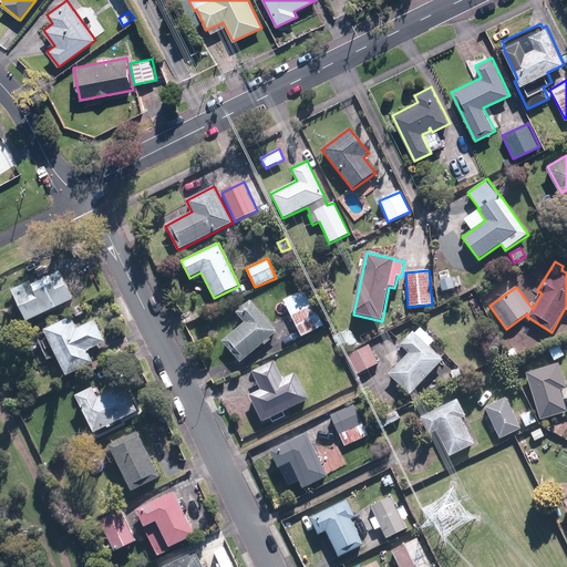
[(27,322),(72,300),(59,271),(31,285),(30,281),(11,291),(27,322)]
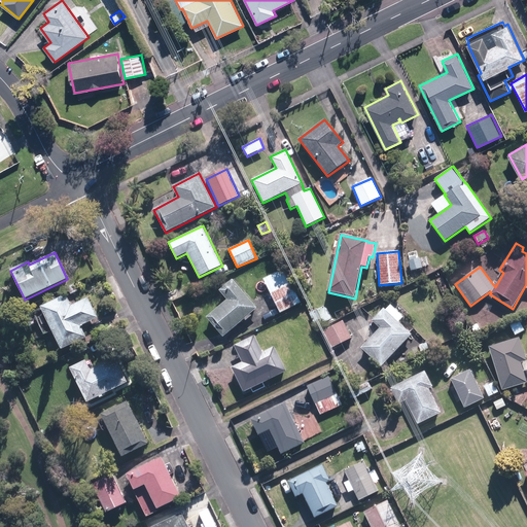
[(411,271),(423,268),(420,257),(409,260),(411,271)]
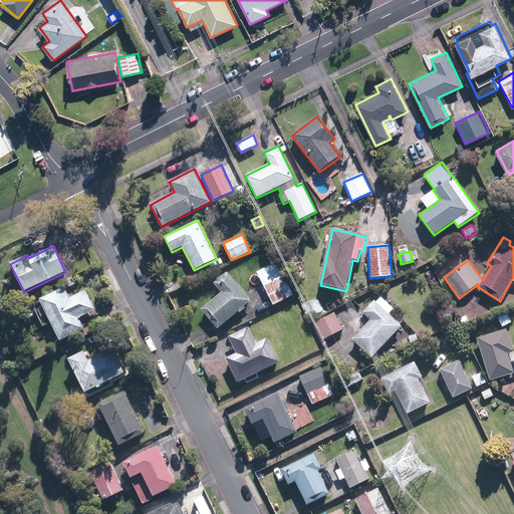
[(273,306),(293,296),(277,262),(257,272),(273,306)]
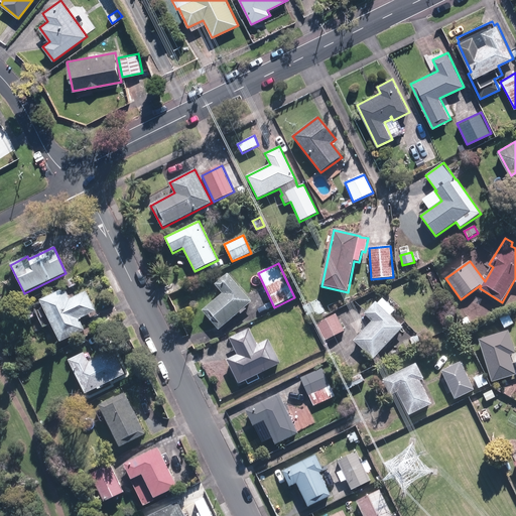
[(219,331),(252,301),(228,273),(215,284),(222,293),(202,310),(219,331)]
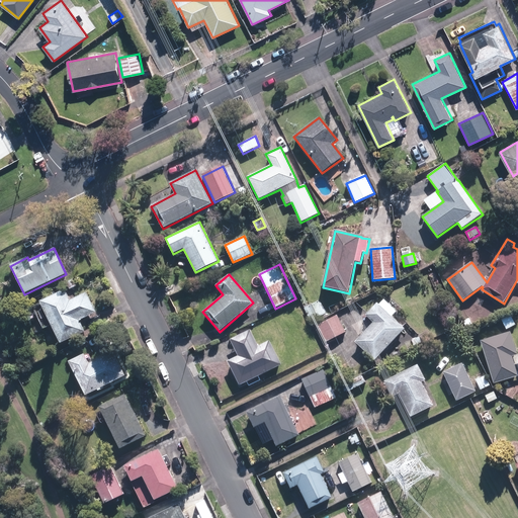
[(70,299),(66,289),(40,301),(61,344),(86,332),(80,321),(98,312),(88,291),(70,299)]
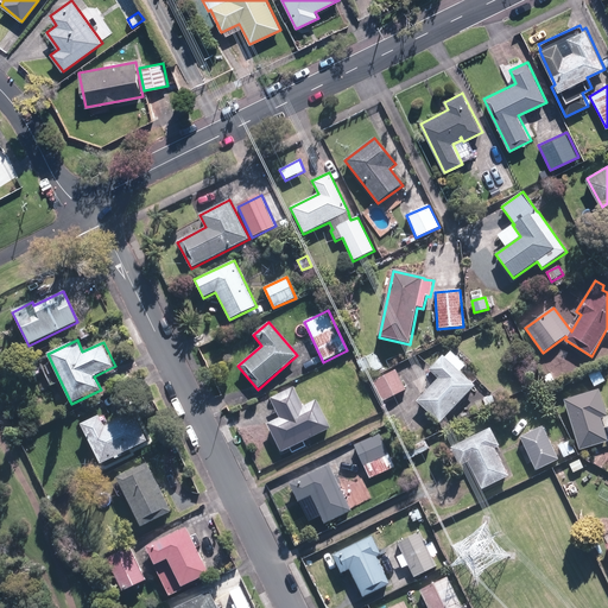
[(358,361),(365,377),(384,368),(375,353),(358,361)]
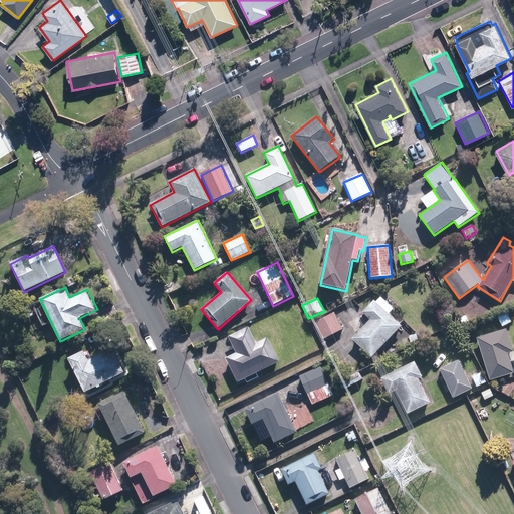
[(371,358),(402,326),(374,300),(362,313),(370,320),(352,339),(371,358)]
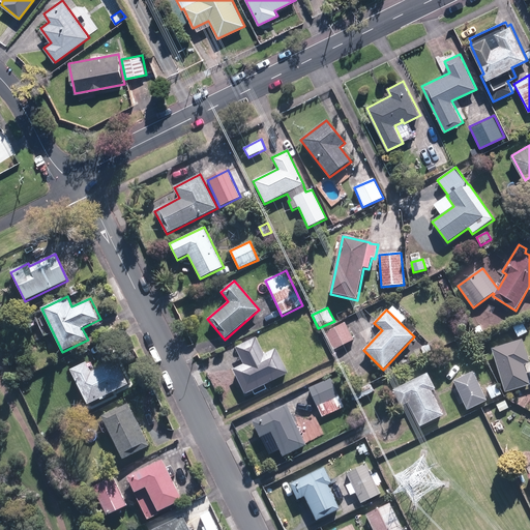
[(354,340),(346,322),(324,332),(333,350),(354,340)]
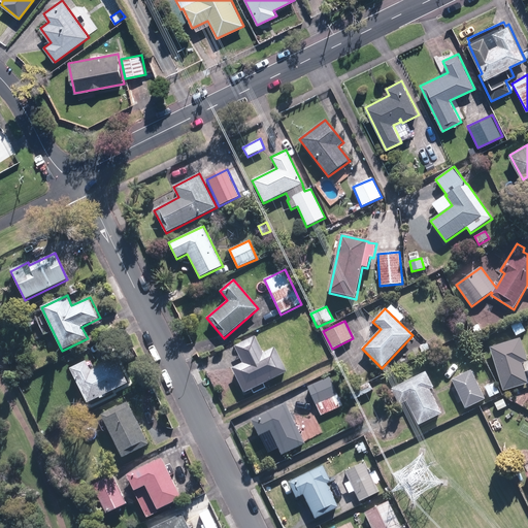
[(263,353),(256,336),(235,347),(242,363),(232,368),(244,393),(288,372),(275,348),(263,353)]
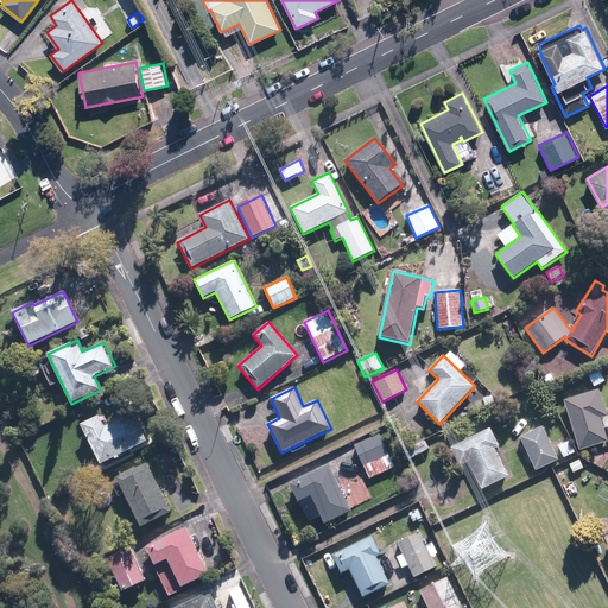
[(597,388),(564,399),(580,449),(607,441),(600,416),(606,415),(597,388)]
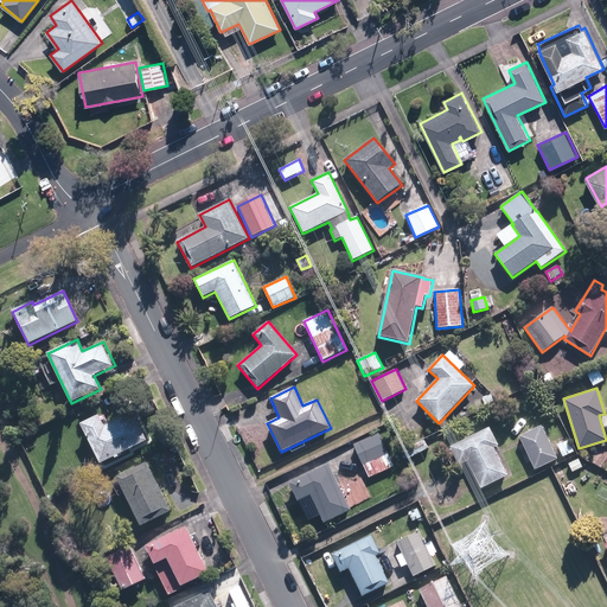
[(101,465),(147,441),(133,413),(106,426),(100,415),(81,425),(101,465)]
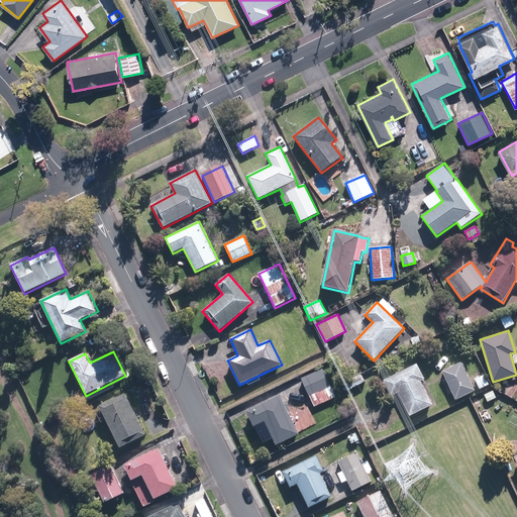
[(455,400),(476,391),(461,362),(441,372),(455,400)]
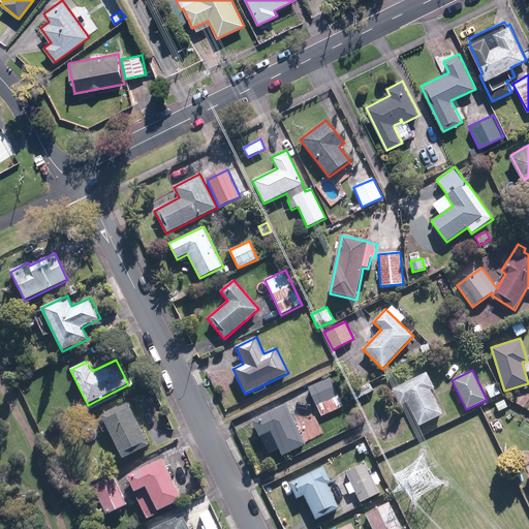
[(376,378),(372,372),(361,378),(364,384),(376,378)]
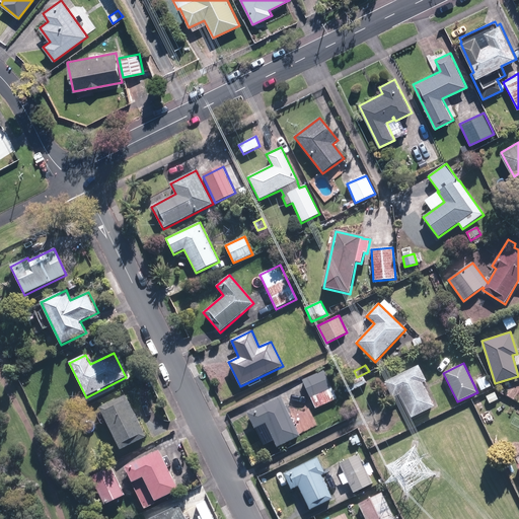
[(434,408),(423,383),(427,381),(420,366),(385,382),(392,397),(399,394),(411,419),(434,408)]
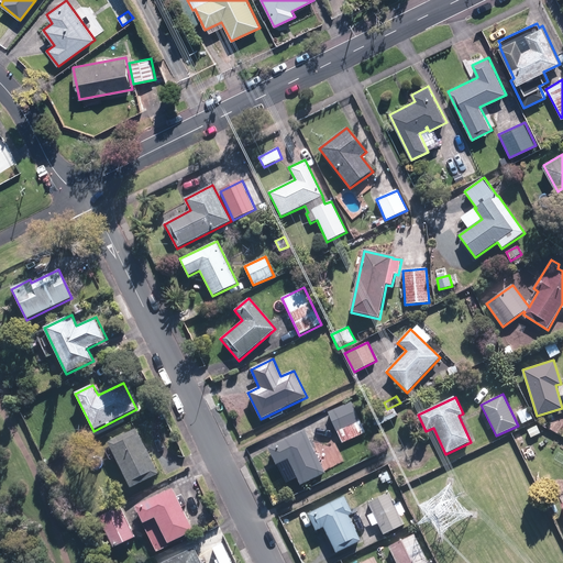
[(328,412),(342,443),(366,432),(352,401),(328,412)]
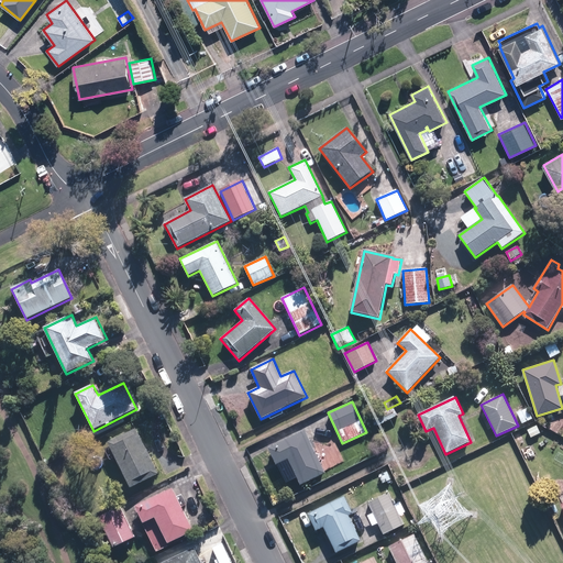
[(532,419),(528,408),(517,412),(522,423),(532,419)]
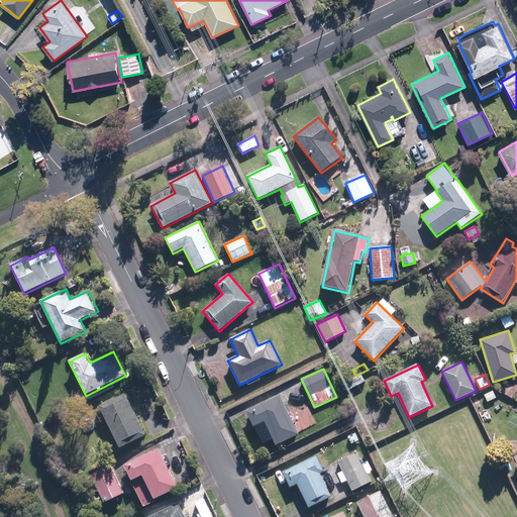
[(146,435),(125,394),(99,406),(120,448),(146,435)]
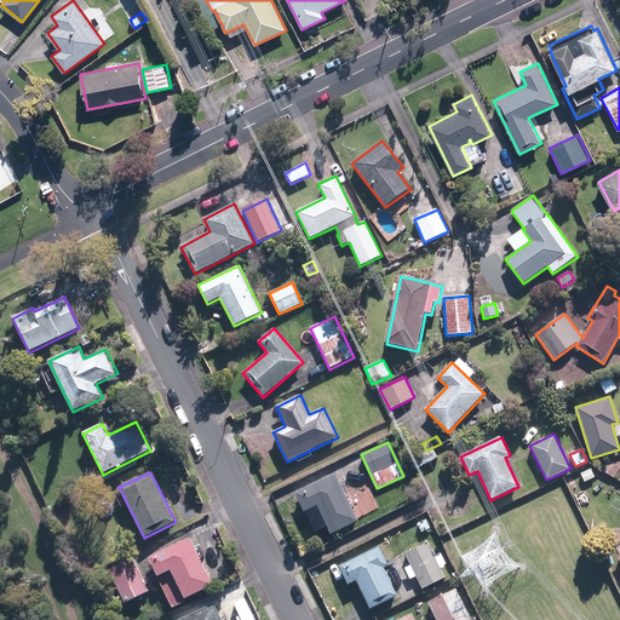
[(296,493),(304,512),(317,506),(332,534),(359,521),(337,474),(296,493)]
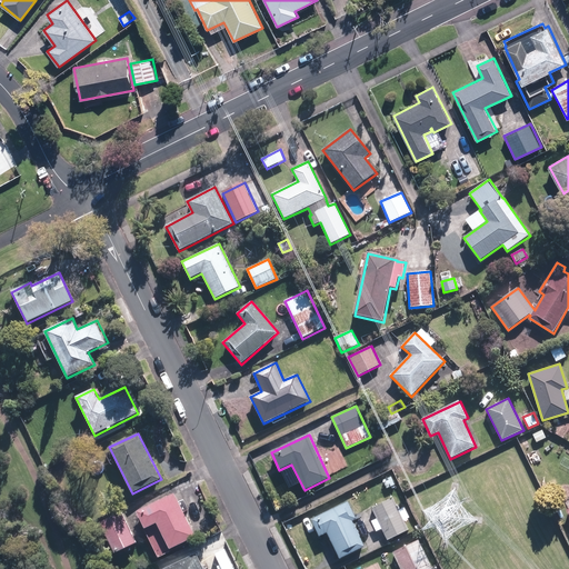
[(540,459),(536,450),(528,453),(532,462),(540,459)]
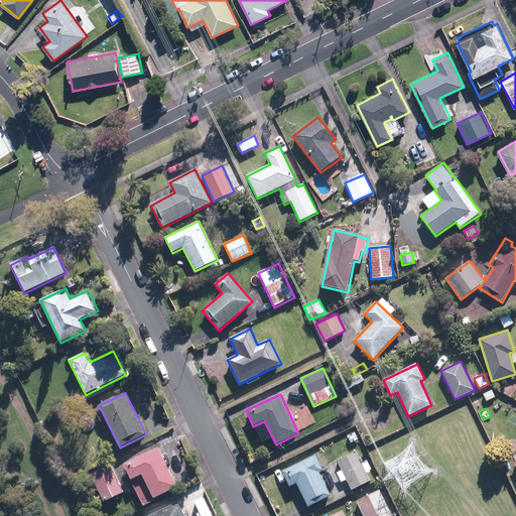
[(351,442),(359,439),(355,431),(348,435),(351,442)]
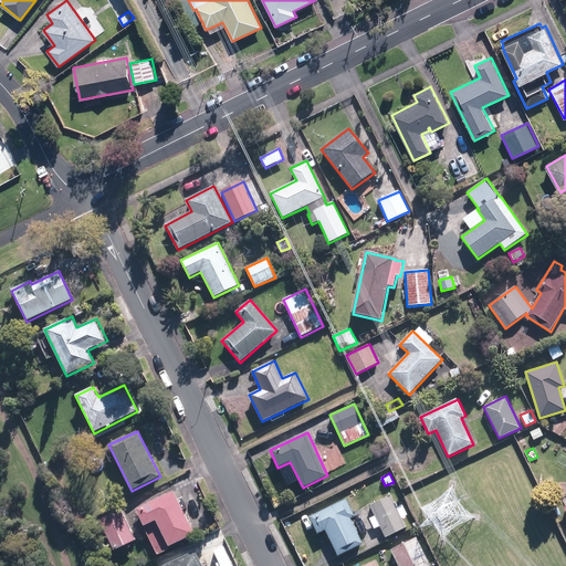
[(137,510),(145,526),(157,521),(169,546),(195,534),(174,492),(137,510)]
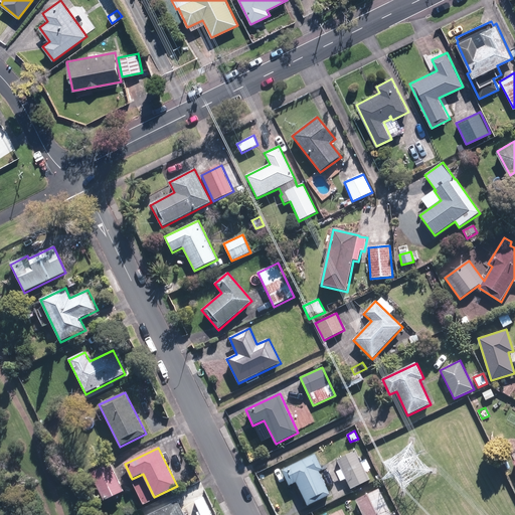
[(351,489),(369,480),(355,451),(336,460),(351,489)]
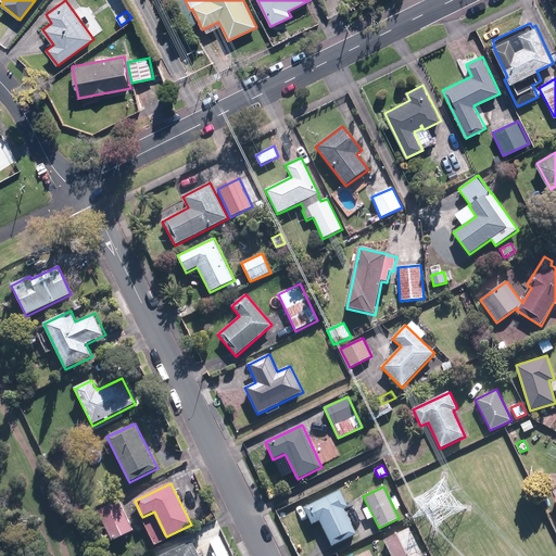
[(357,534),(344,509),(350,507),(341,490),(304,507),(313,525),(319,521),(331,546),(357,534)]
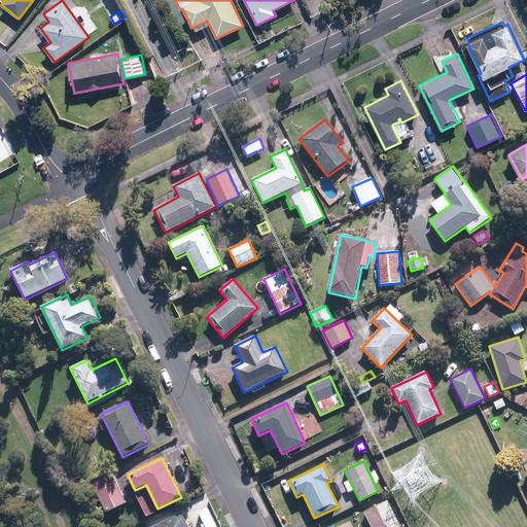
[(126,503),(112,475),(93,484),(106,513),(126,503)]
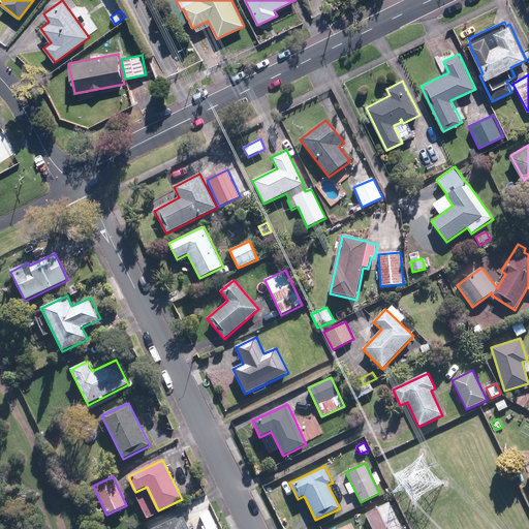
[(341,489),(337,480),(330,485),(333,492),(341,489)]
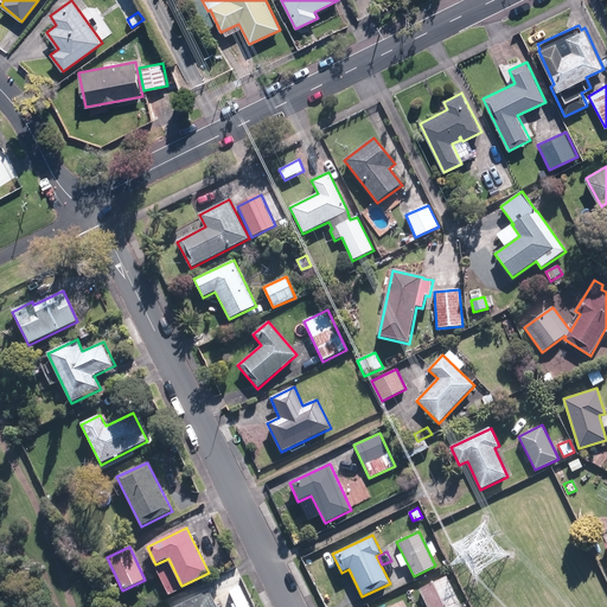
[(461,606),(447,575),(420,588),(427,606),(461,606)]
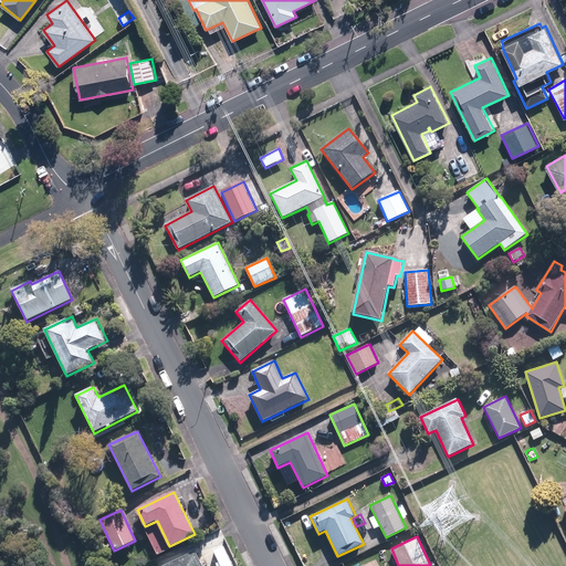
[(202,565),(196,551),(163,565),(202,565)]
